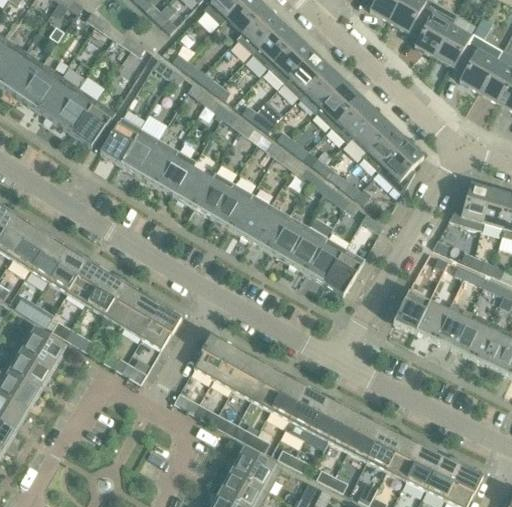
[(7,0),(6,2),(20,11),(27,0),(7,0)]
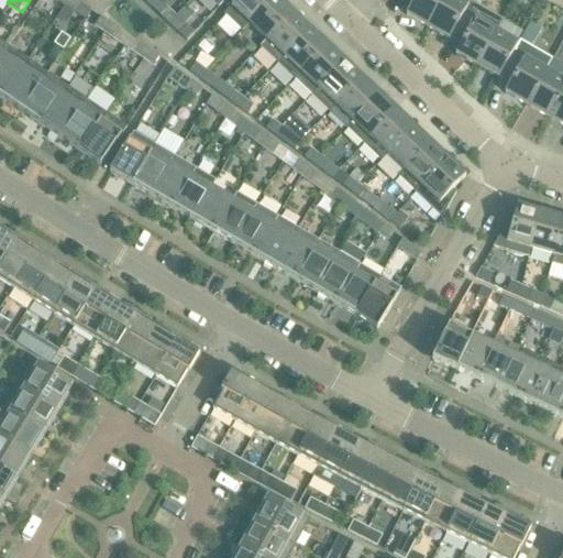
[(65,0),(64,2),(74,9),(80,0),(65,0)]
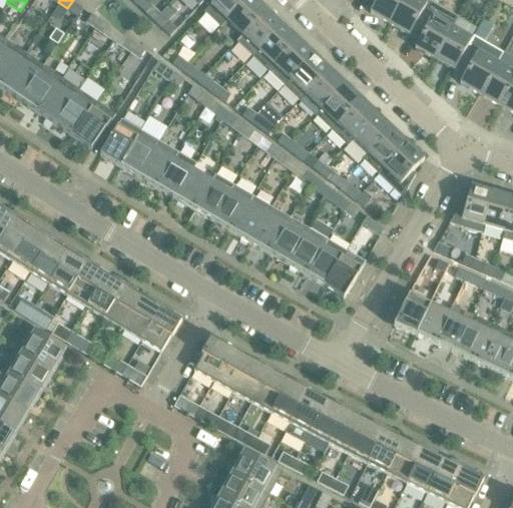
[(219,25),(226,18),(242,0),(212,0),(203,10),(219,25)]
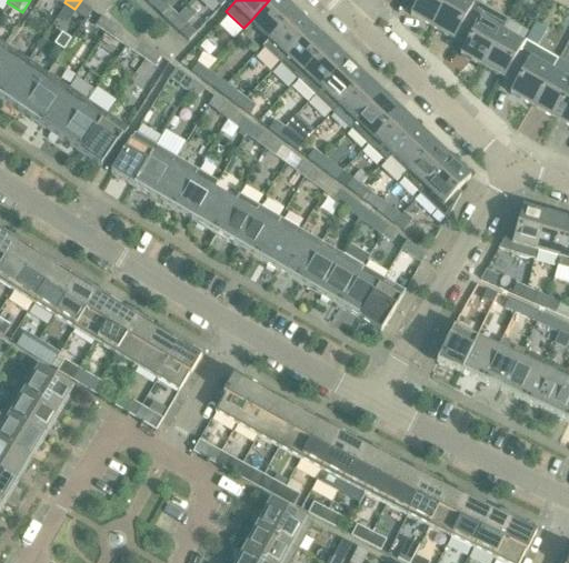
[(269,0),(251,20),(268,37),(295,9),(285,0),(269,0)]
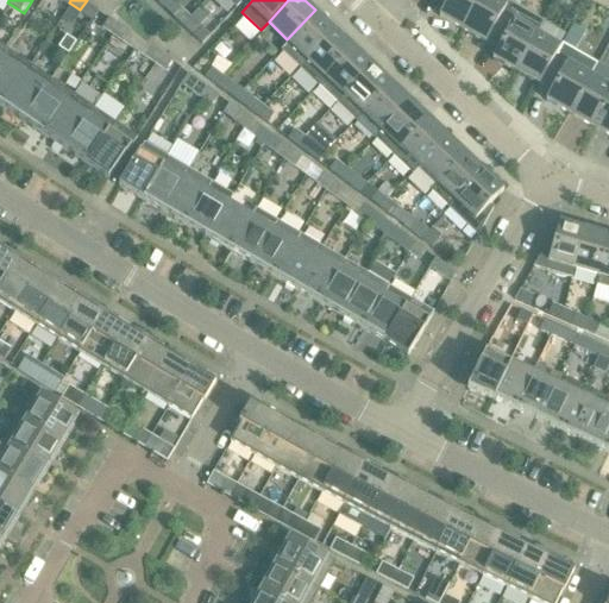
[(445,0),(438,12),(462,25),(476,0),(445,0)]
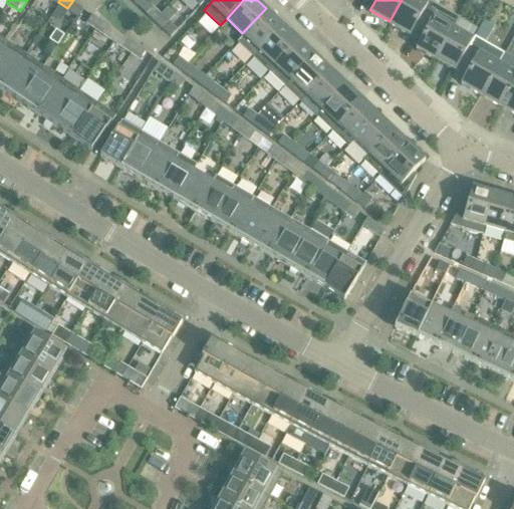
[(402,0),(390,21),(409,32),(423,8),(423,9),(428,1),(427,1),(425,0),(402,0)]
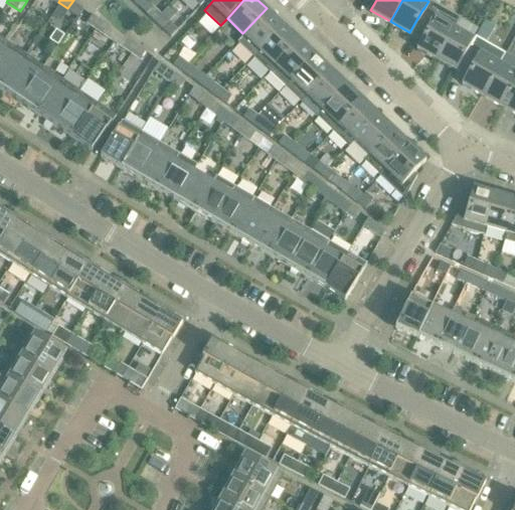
[(428,1),(423,9),(423,8),(409,32),(410,33),(410,32),(420,37),(415,45),(436,57),(454,25),(460,15),(434,0),(428,0),(427,1),(428,1)]
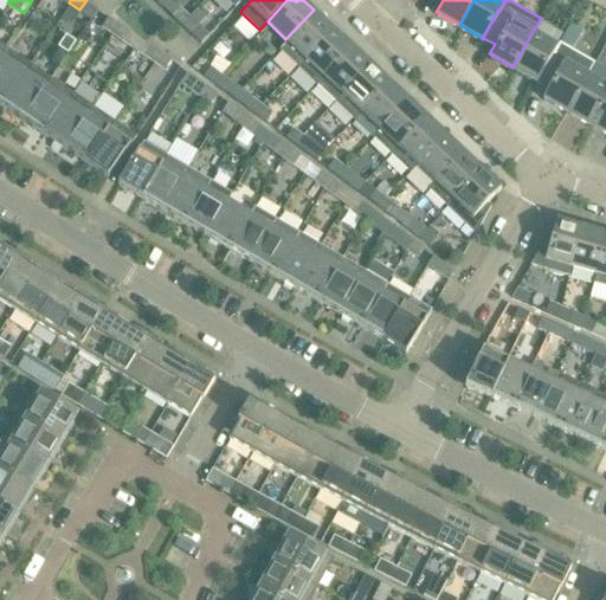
[(172,13),(181,21),(188,13),(180,5),(172,13)]
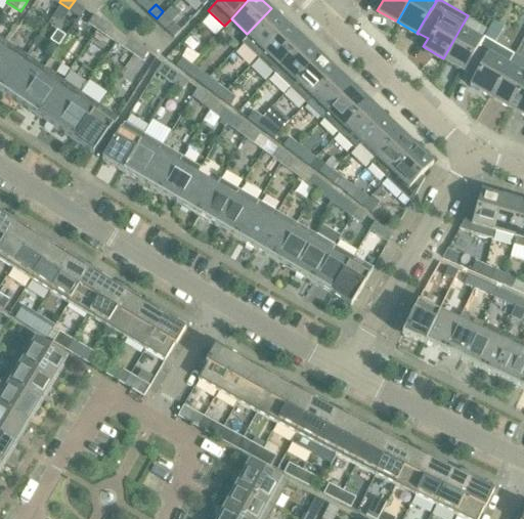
[(242,40),(258,55),(288,23),(271,8),(247,34),(242,40)]
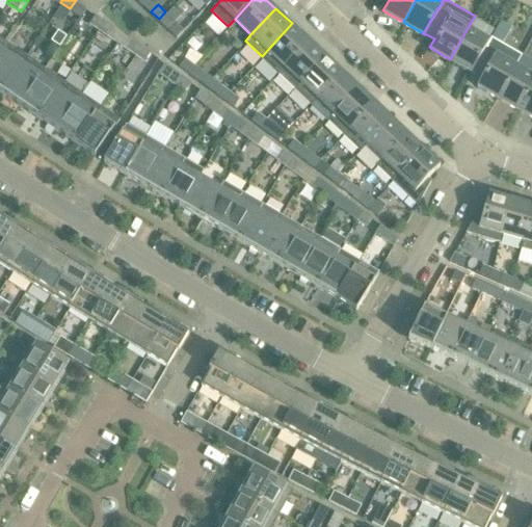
[(165,11),(159,19),(176,35),(183,28),(165,11)]
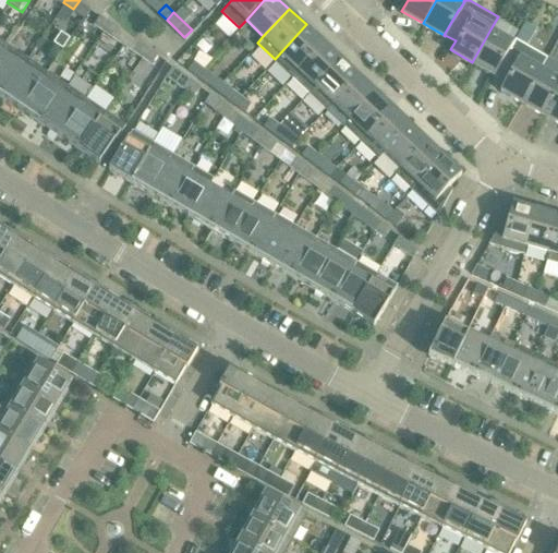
[(93,22),(102,28),(108,20),(99,13),(93,22)]
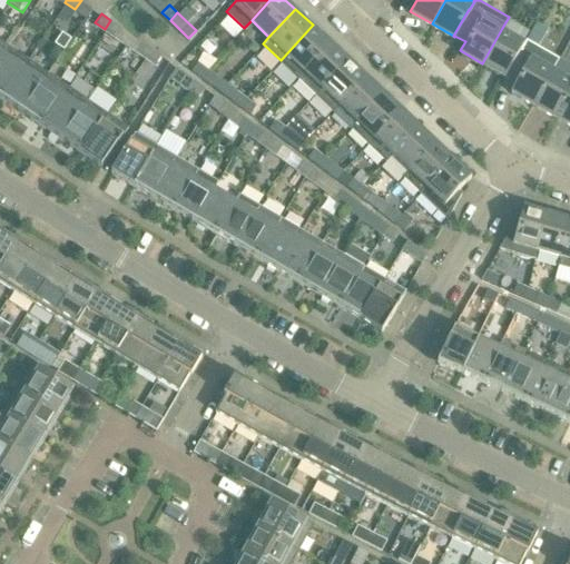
[(110,20),(105,29),(115,36),(120,27),(110,20)]
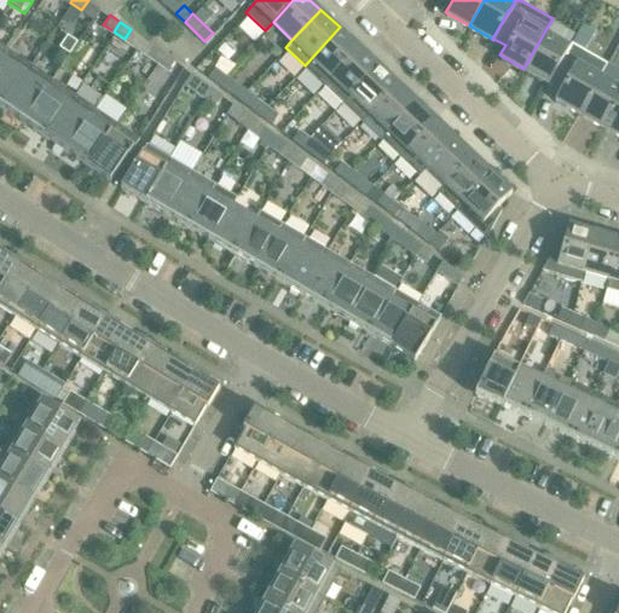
[(583,46),(593,29),(582,22),(576,32),(572,39),(583,46)]
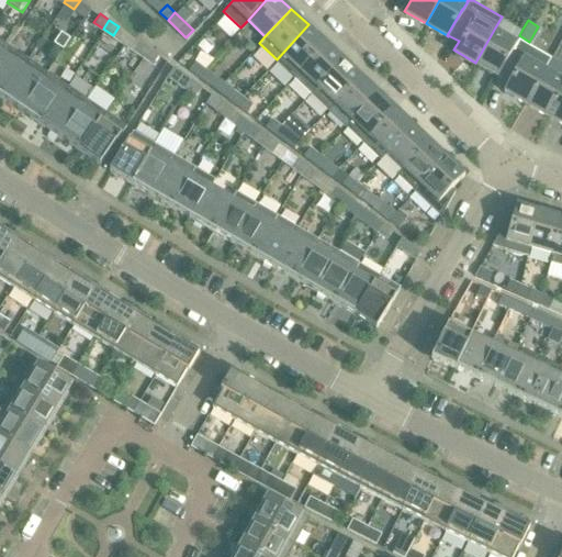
[(277,59),(293,75),(326,41),(308,24),(277,59)]
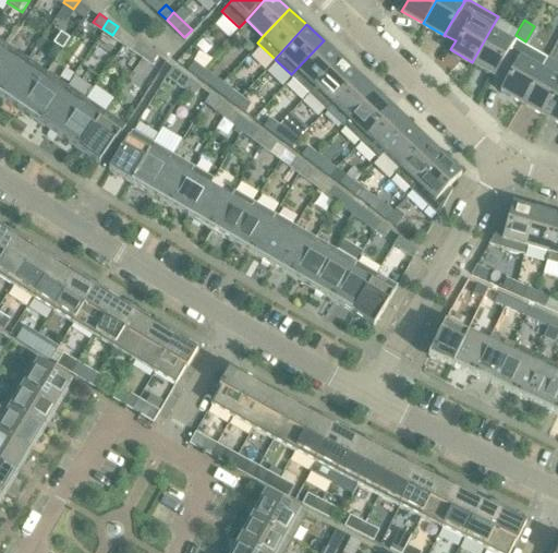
[(472,62),(493,73),(507,47),(508,48),(512,40),(492,27),(472,62)]
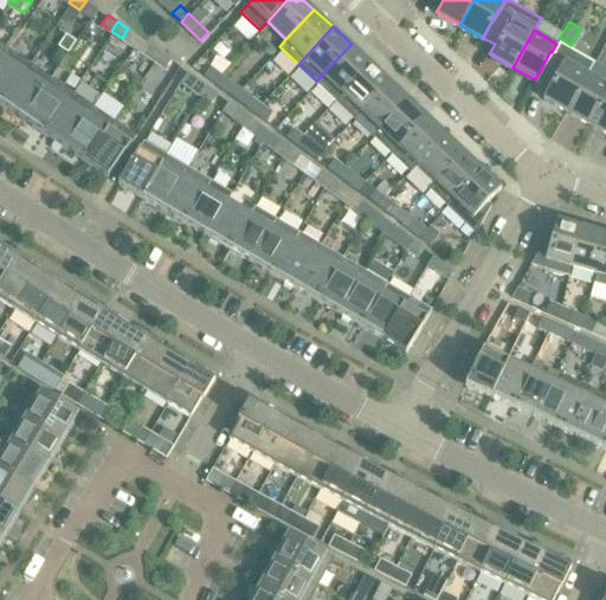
[(73,39),(65,34),(58,45),(66,50),(73,39)]
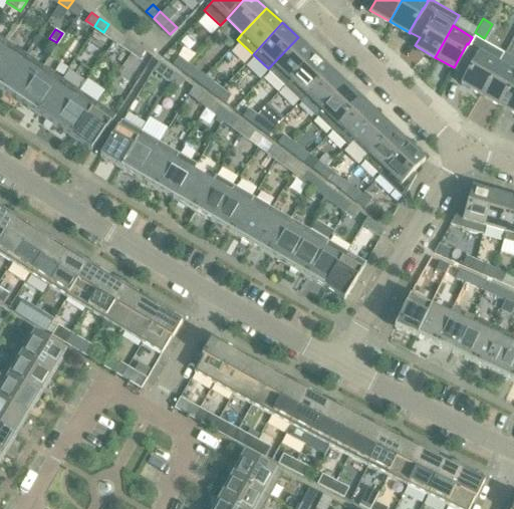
[(467,43),(454,67),(455,68),(455,67),(465,72),(460,81),(480,92),(498,61),(504,50),(474,34),(472,37),(468,44),(467,43)]
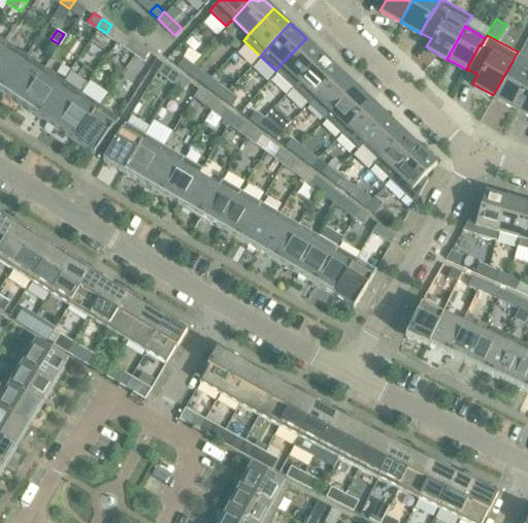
[(125,45),(134,52),(139,44),(130,38),(125,45)]
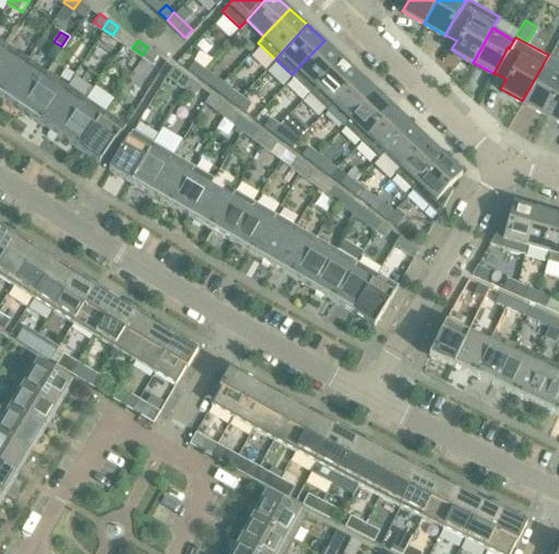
[(292,74),(309,91),(341,57),(324,40),(292,74)]
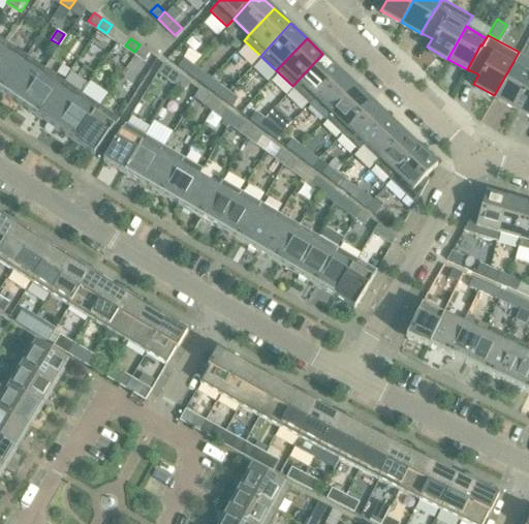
[(0,50),(0,89),(0,90),(25,53),(6,40),(0,50)]
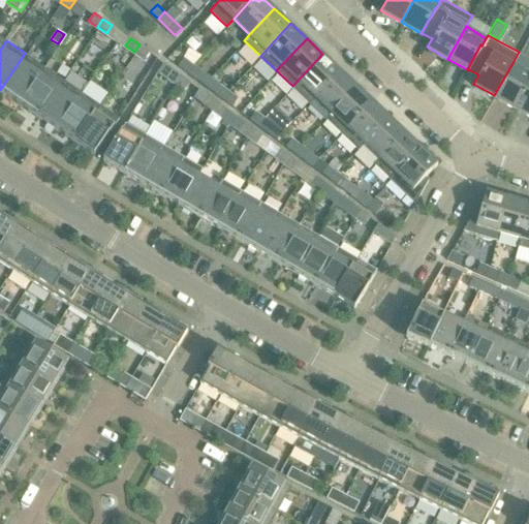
[(139,44),(134,52),(144,59),(149,51),(139,44)]
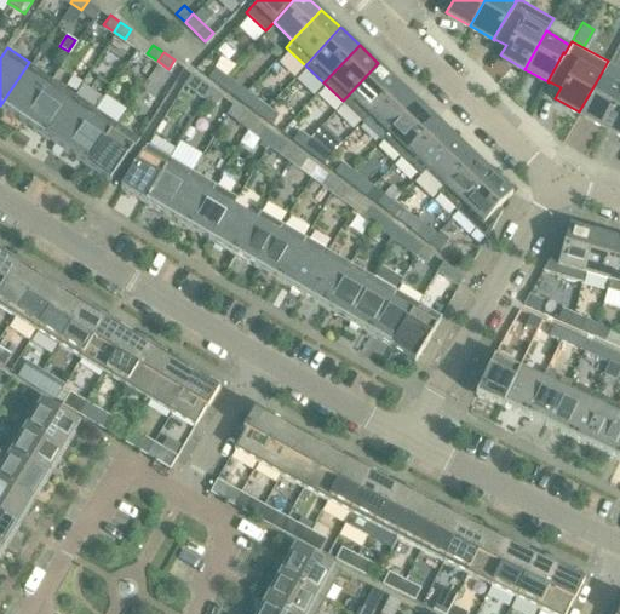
[(0,105),(22,120),(51,78),(29,62),(0,105)]
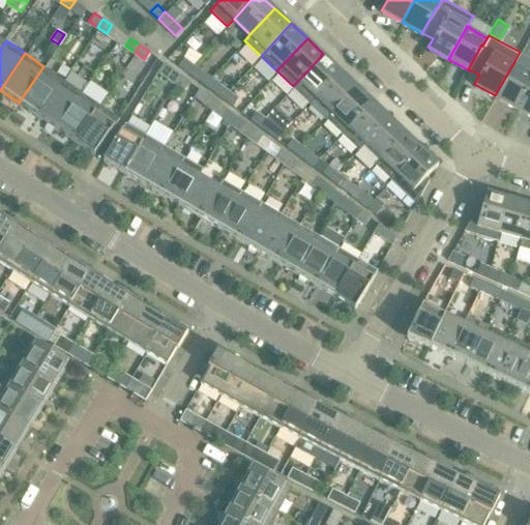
[(293,86),(310,101),(340,69),(323,54),(293,86)]
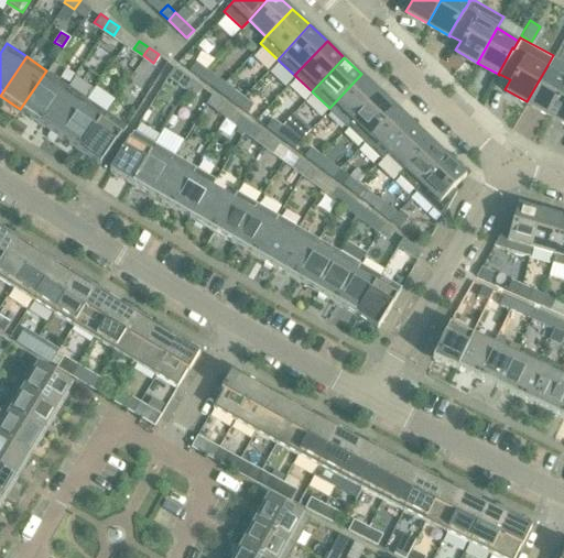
[(190,67),(198,75),(205,66),(195,59),(190,67)]
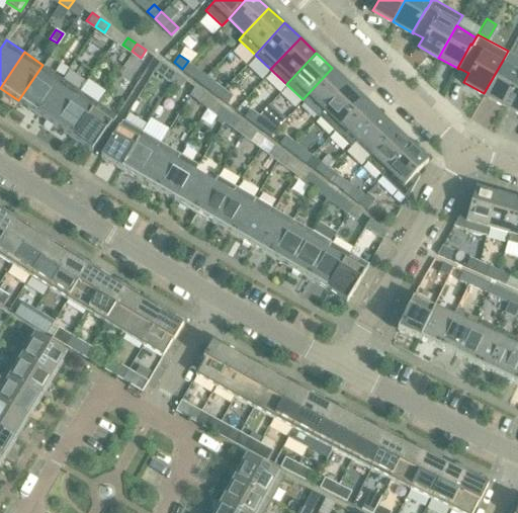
[(155,67),(171,79),(176,72),(160,60),(155,67)]
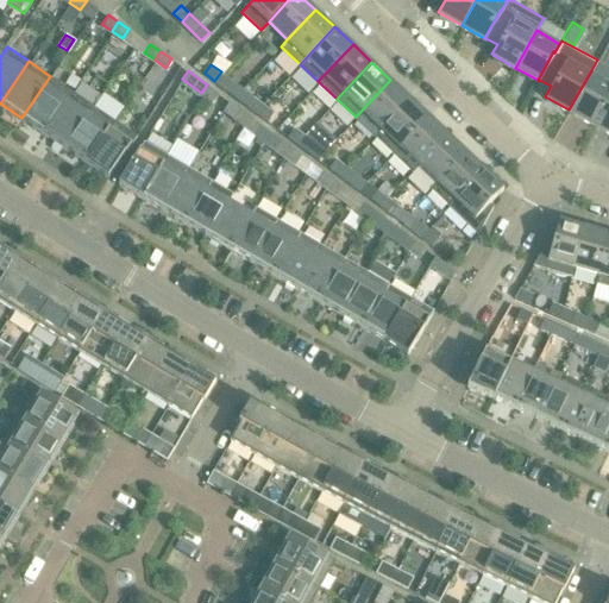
[(221,71),(214,81),(225,88),(231,80),(221,71)]
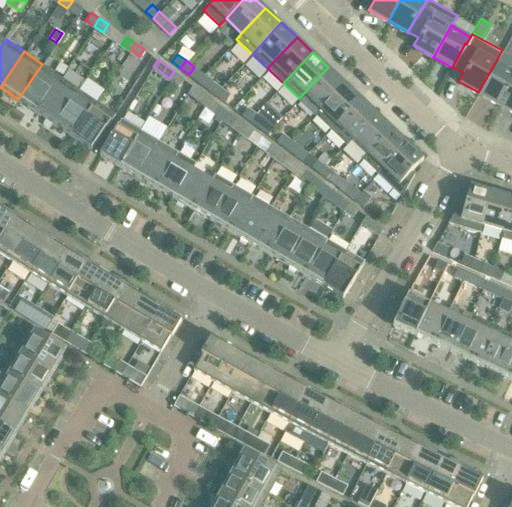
[(478,92),(497,103),(511,75),(511,70),(496,61),(478,92)]
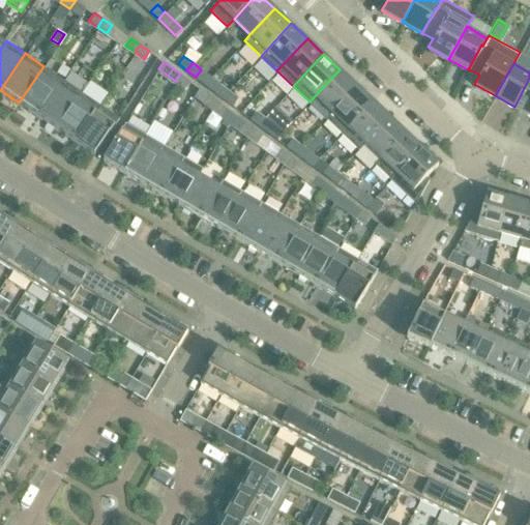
[(19,103),(37,115),(62,79),(43,66),(19,103)]
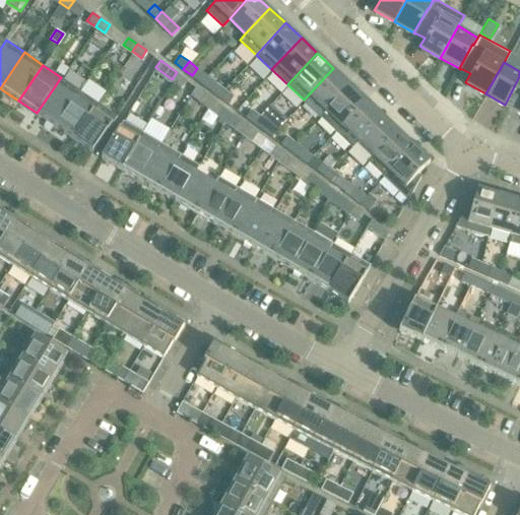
[(304,100),(319,115),(349,83),(333,68),(304,100)]
